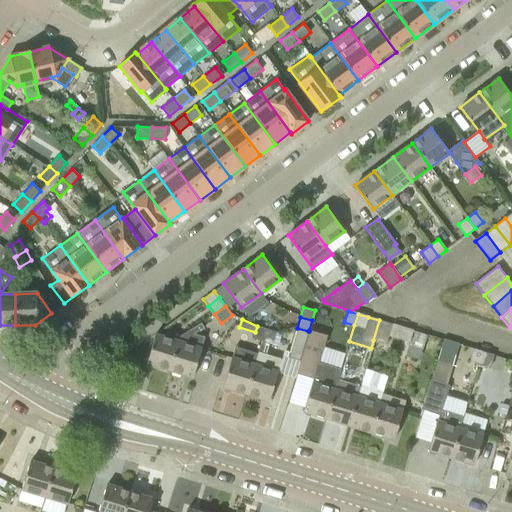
[(379,320),(373,340),(386,343),(388,336),(399,339),(403,328),(379,320)]
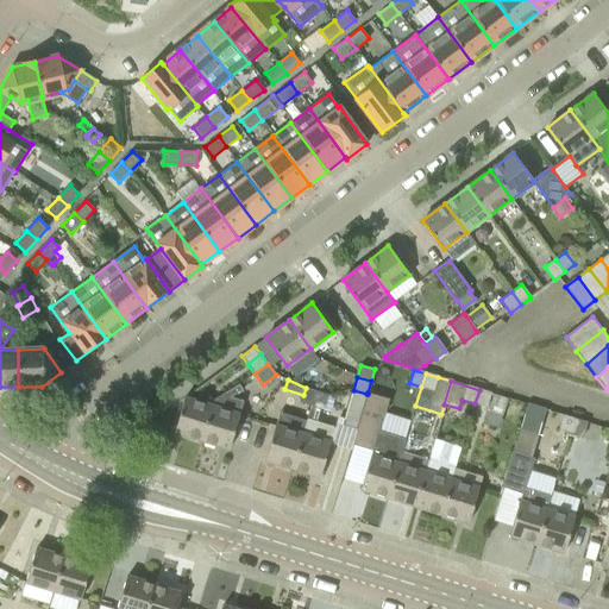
[(214,400),(212,406),(202,440),(230,449),(239,415),(239,414),(244,401),(231,397),(242,389),(239,384),(214,400)]
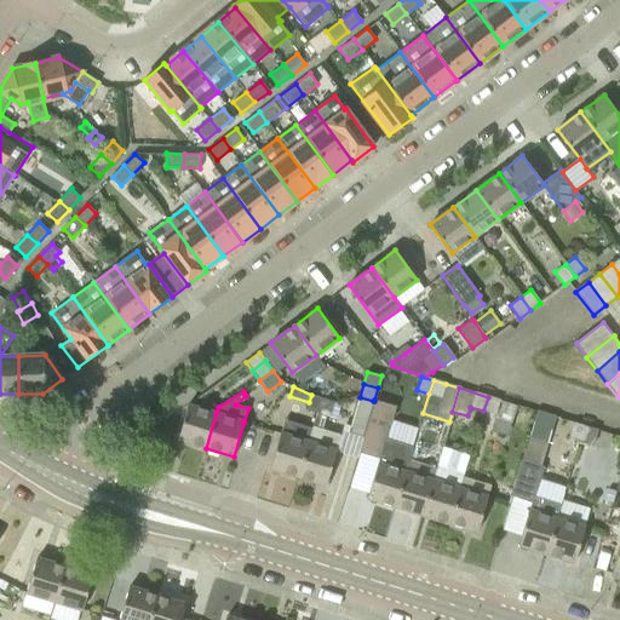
[(306,411),(317,414),(322,399),(311,395),(309,402),(306,411)]
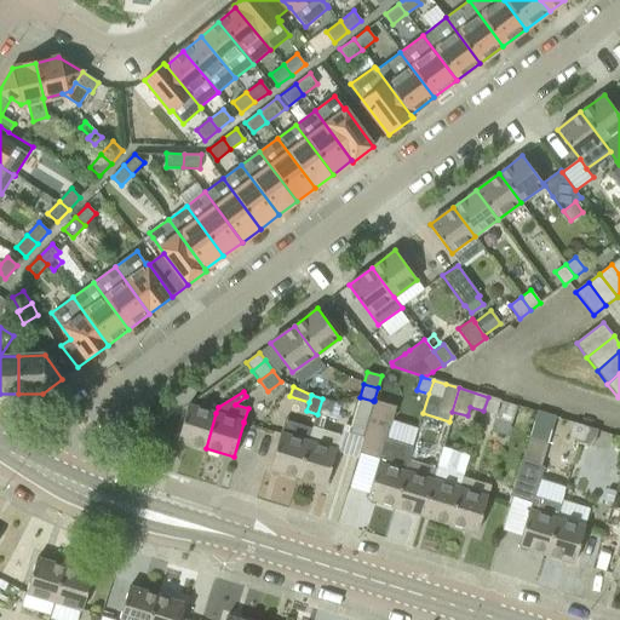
[(322,399),(317,414),(309,442),(298,477),(326,486),(337,451),(356,457),(357,451),(373,401),(360,397),(350,426),(344,424),(340,435),(322,429),(326,415),(329,417),(333,402),(322,399)]
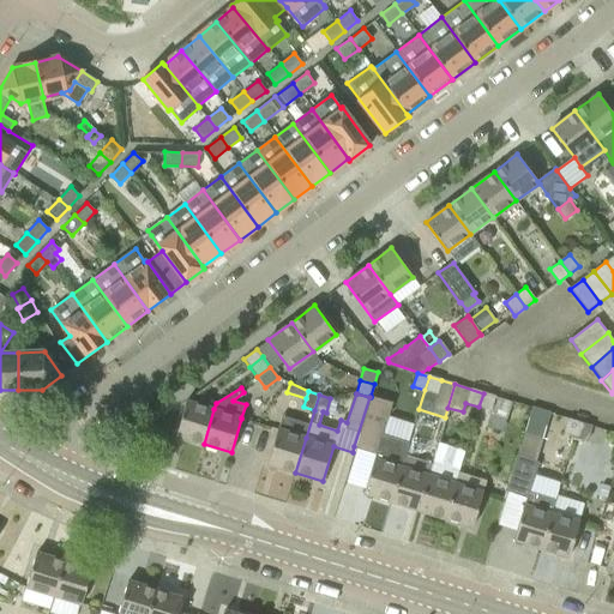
[(483,393),(479,407),(479,408),(491,413),(486,431),(499,434),(509,405),(494,402),(495,397),(483,393)]
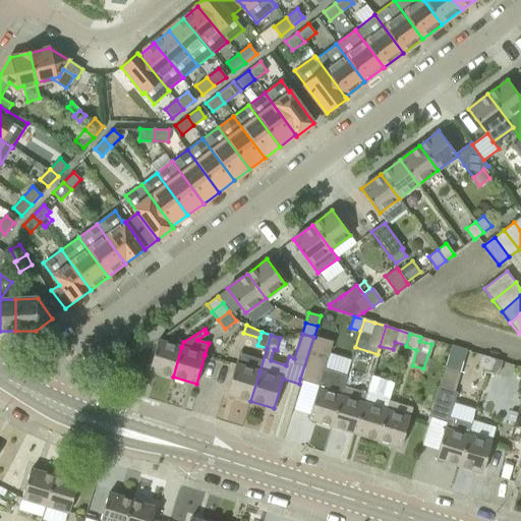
[(341,397),(344,389),(342,388),(346,375),(324,368),(332,341),(314,336),(314,337),(313,337),(300,379),(320,385),(309,419),(333,426),(341,397)]
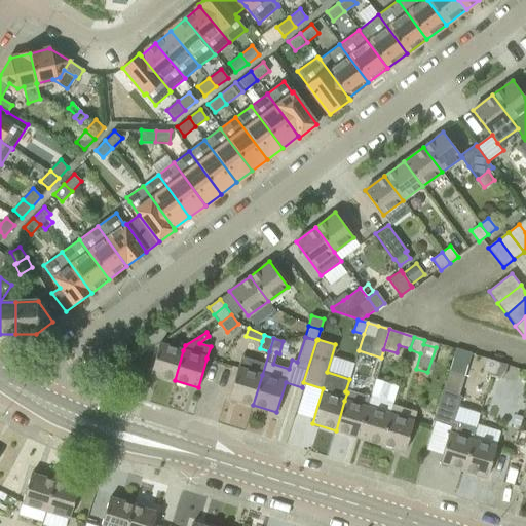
[(175,380),(183,350),(159,343),(151,373),(175,380)]
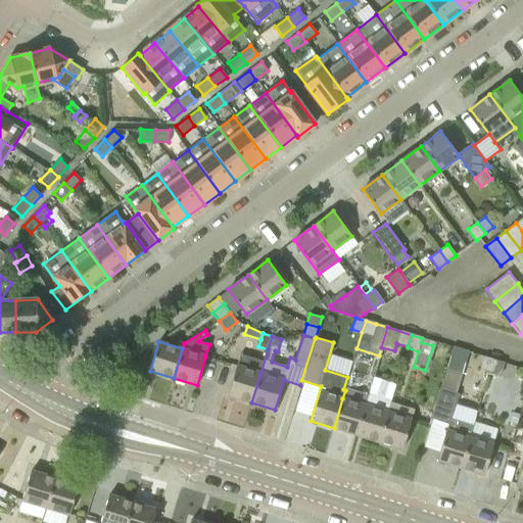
[(479,368),(490,372),(494,360),(483,355),(479,368)]
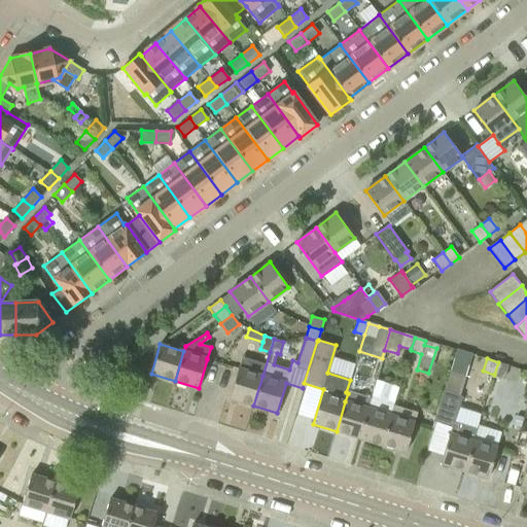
[(498,362),(494,375),(504,378),(508,365),(498,362)]
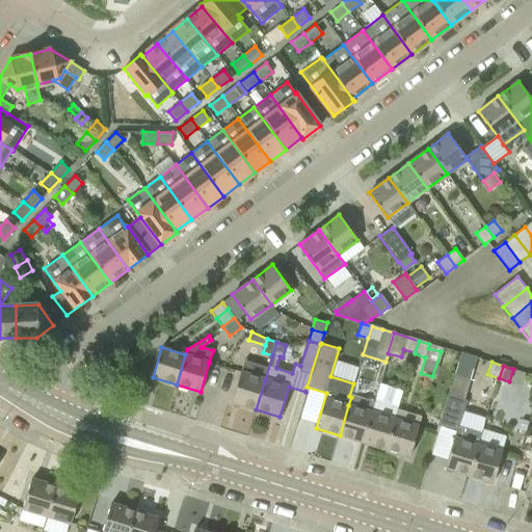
[(256,409),(265,379),(241,372),(232,402),(256,409)]
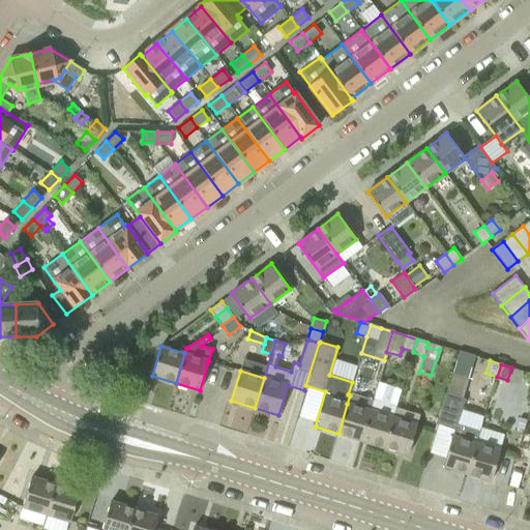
[(468,473),(477,442),(475,441),(484,415),(462,408),(465,399),(446,392),(437,423),(454,430),(444,466),(468,473)]
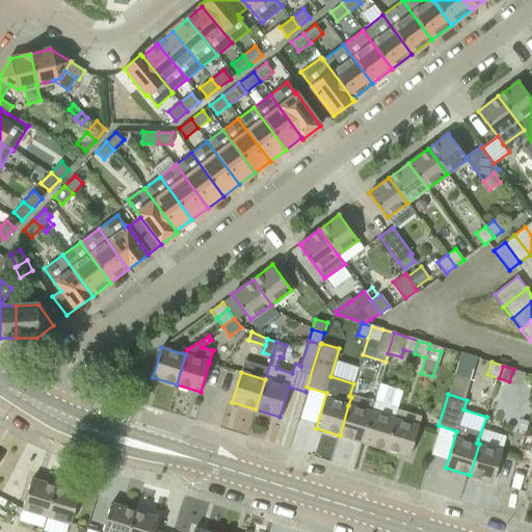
[(386,450),(395,420),(397,410),(374,404),(372,413),(363,443),(386,450)]
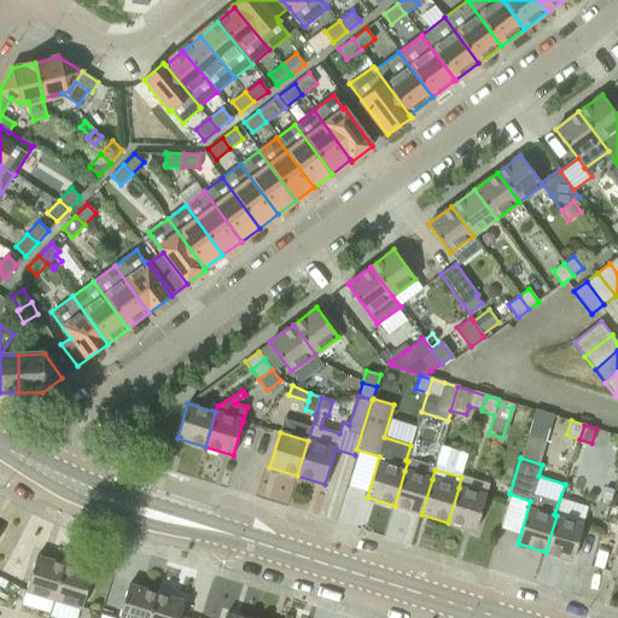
[(421,514),(432,479),(404,471),(395,506),(421,514)]
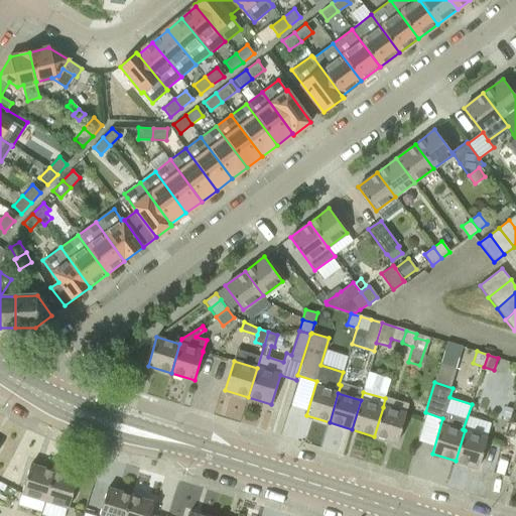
[(509,407),(502,405),(500,415),(507,417),(509,407)]
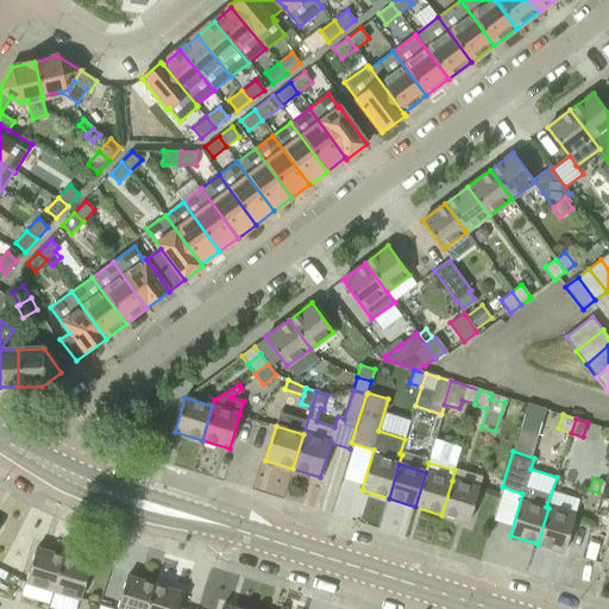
[(452,481),(441,515),(469,523),(479,489),(452,481)]
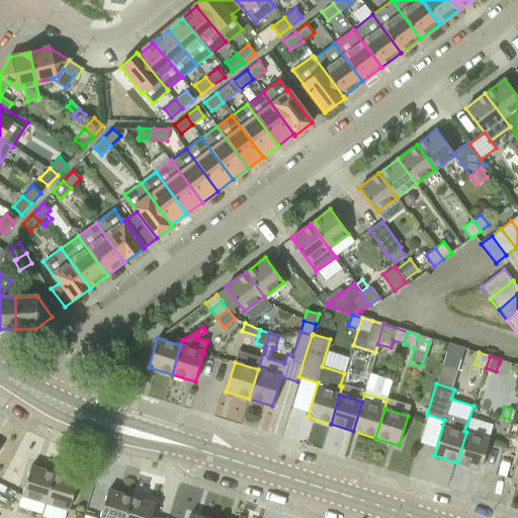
[(0,431),(5,437),(21,423),(15,416),(0,428),(0,431)]
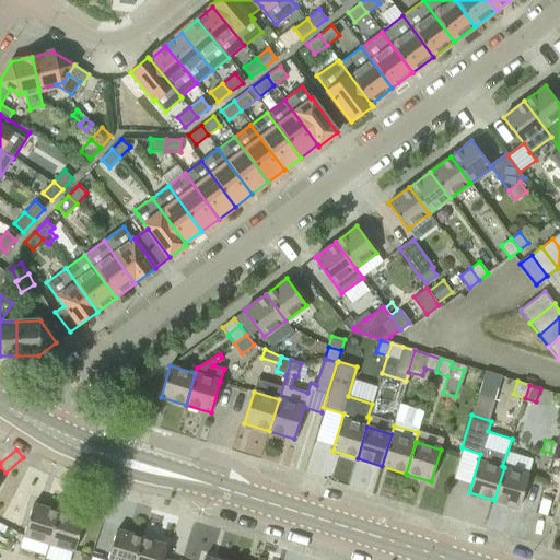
[(529,475),(504,467),(494,500),(520,509),(529,477),(528,477),(529,475)]
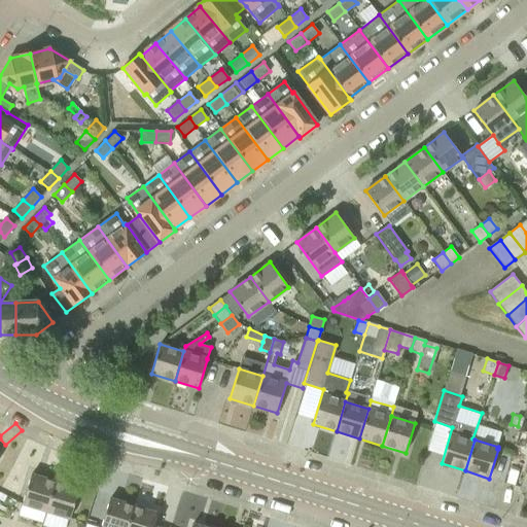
[(22,503),(45,511),(55,482),(31,475),(22,503)]
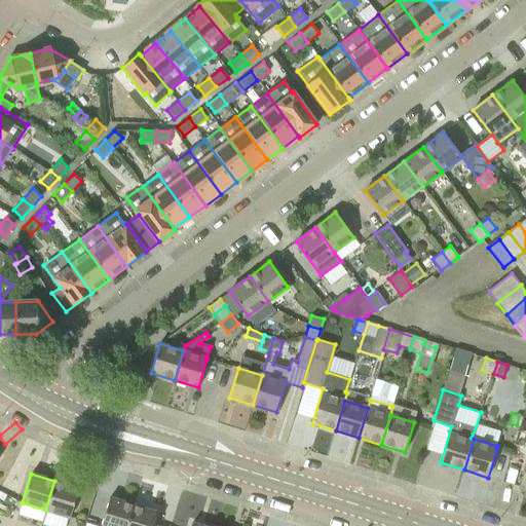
[(54,481),(45,510),(70,518),(79,488),(54,481)]
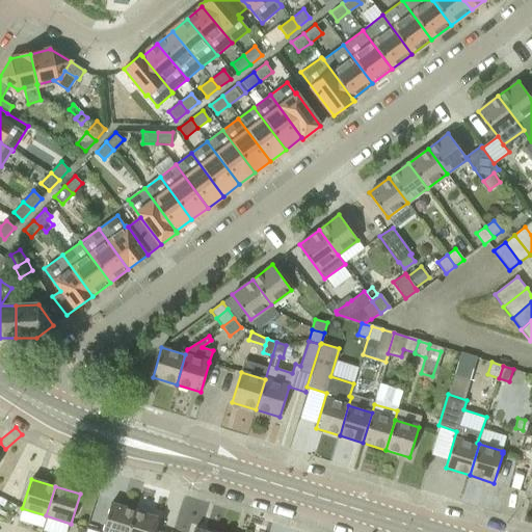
[(128,531),(134,511),(111,504),(102,531),(128,531)]
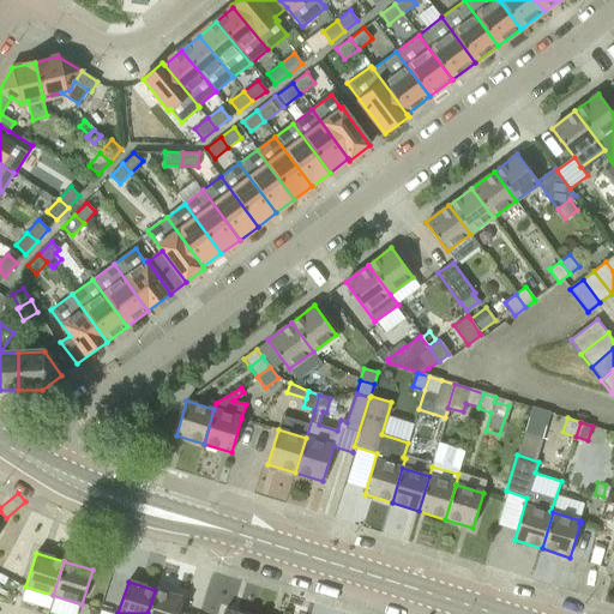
[(148,613),(179,613),(185,599),(155,590),(148,613)]
